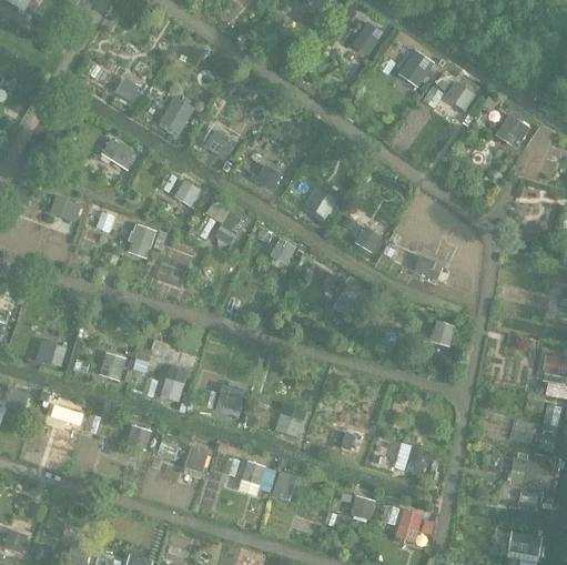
[(4,0),(22,10),(28,0),(4,0)]
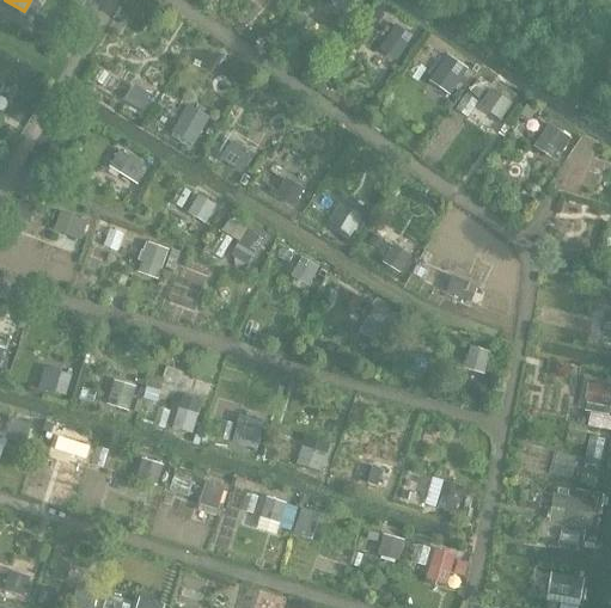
[(334,0),(352,12),(359,0),(334,0)]
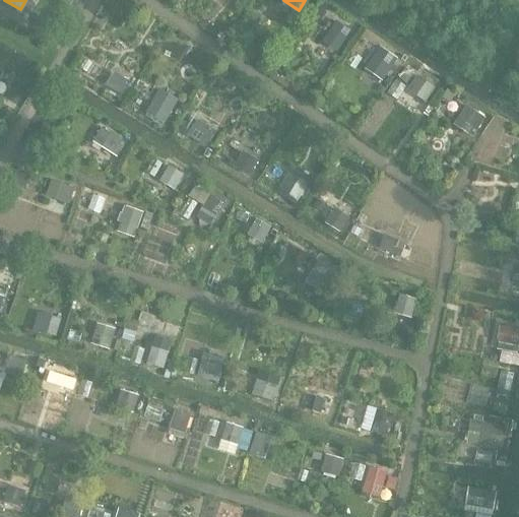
[(336,18),(329,28),(342,38),(349,27),(336,18)]
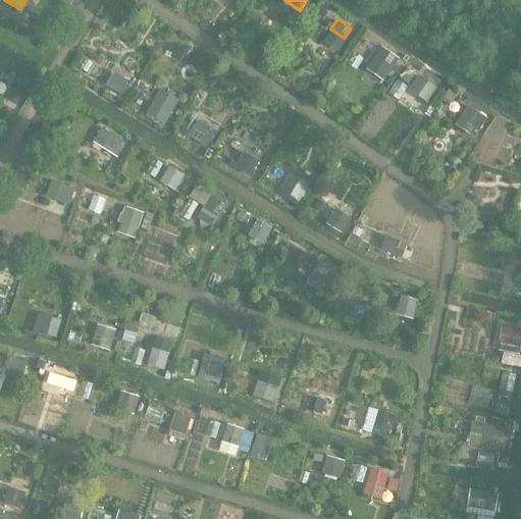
[(388,71),(399,56),(384,47),(374,62),(388,71)]
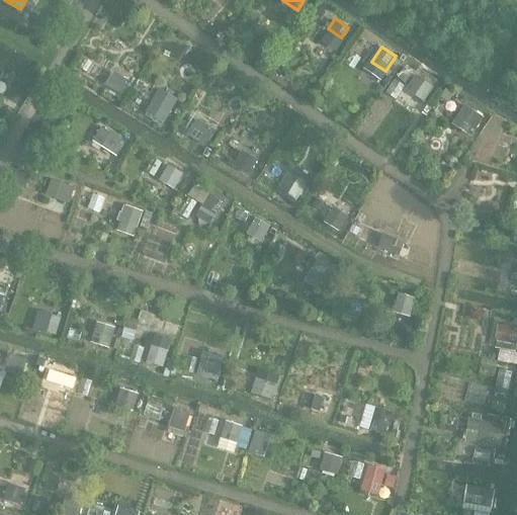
[(119,91),(126,79),(113,72),(106,84),(119,91)]
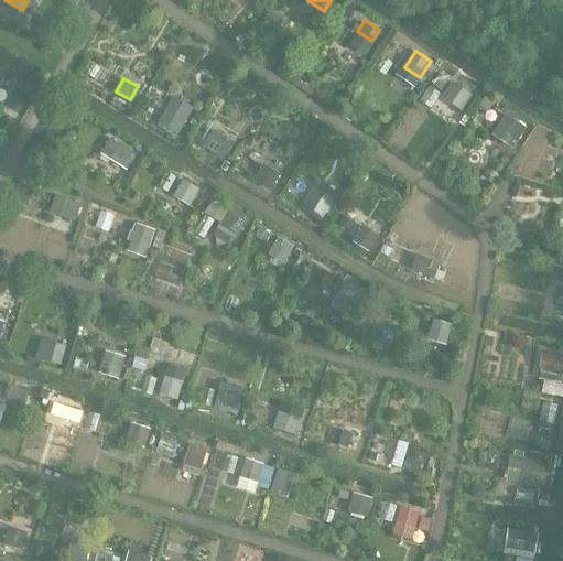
[(462,110),(473,94),(453,79),(441,96),(444,98),(462,110)]
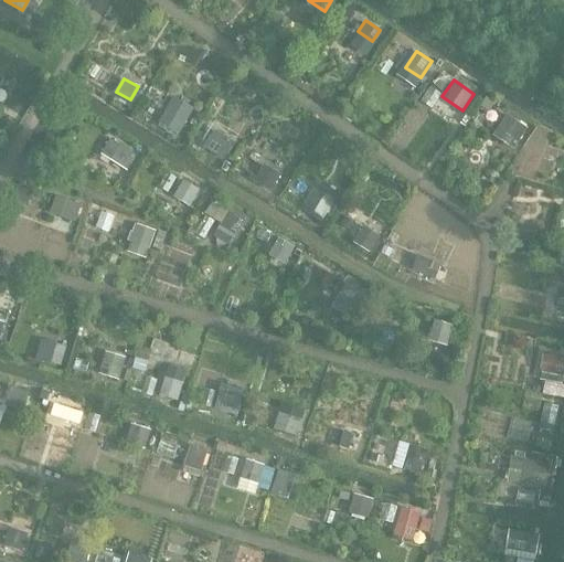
[(177,133),(187,117),(171,107),(161,124),(177,133)]
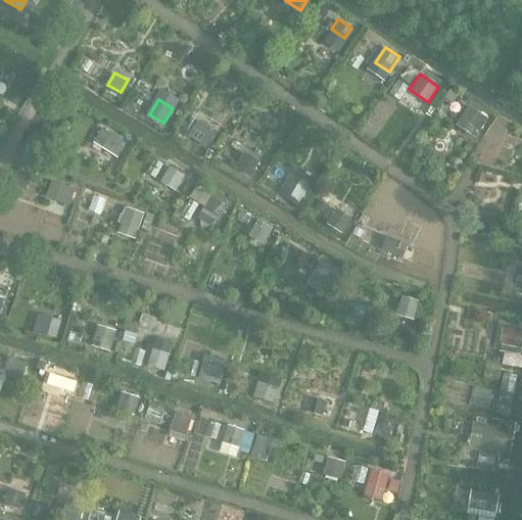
[(469,105),(457,124),(475,136),(487,116),(469,105)]
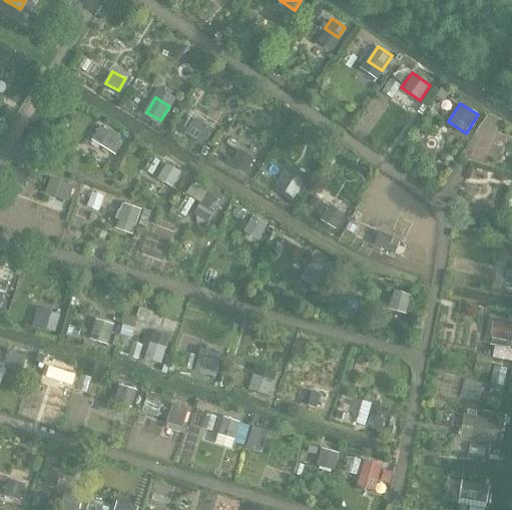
[(203,142),(209,131),(196,123),(189,134),(203,142)]
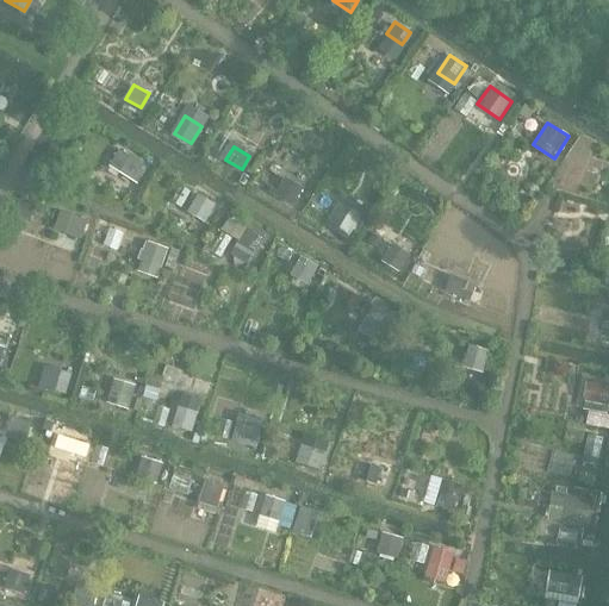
[(136,174),(142,162),(119,149),(109,164),(137,181),(140,176),(136,174)]
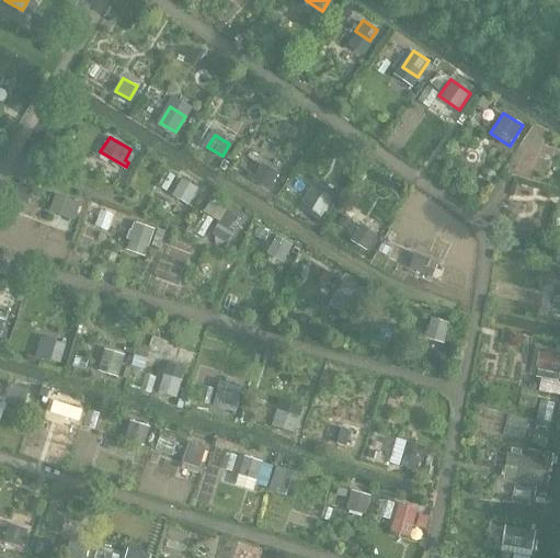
[(267,188),(277,171),(262,162),(255,172),(250,170),(247,175),(267,188)]
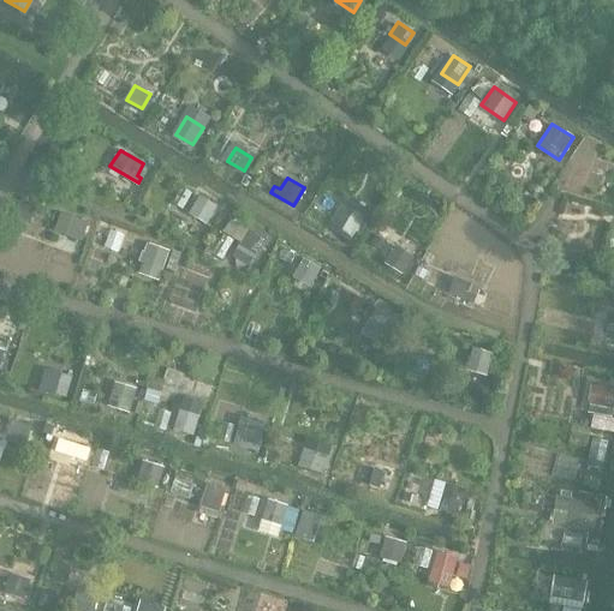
[(206,222),(216,204),(200,193),(189,211),(206,222)]
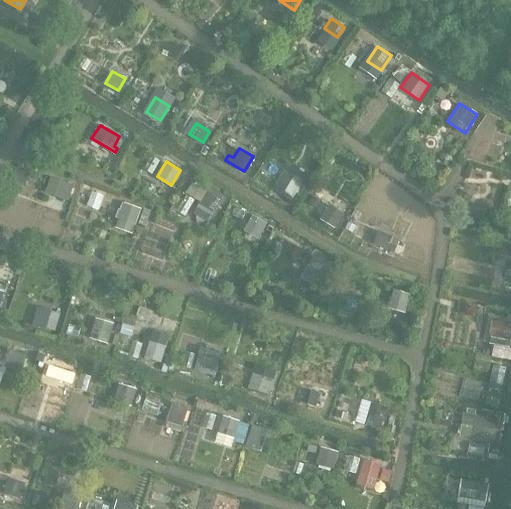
[(293,196),(303,178),(286,169),(276,186),(293,196)]
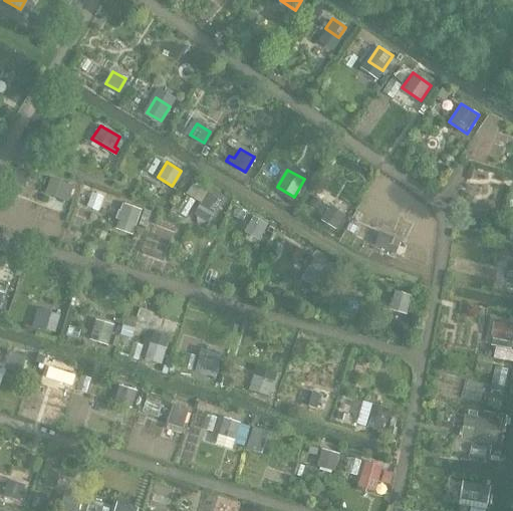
[(67,201),(73,185),(50,177),(45,193),(67,201)]
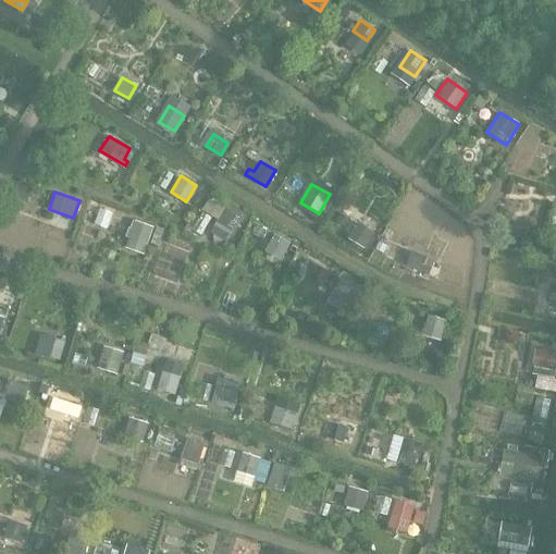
[(231,229),(241,211),(226,202),(217,220),(231,229)]
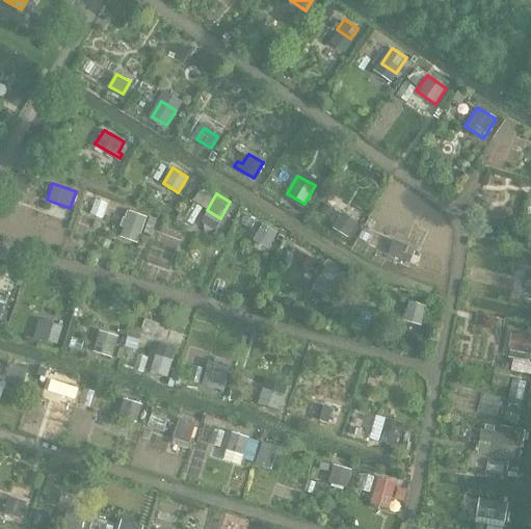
[(139,231),(144,215),(128,210),(123,226),(139,231)]
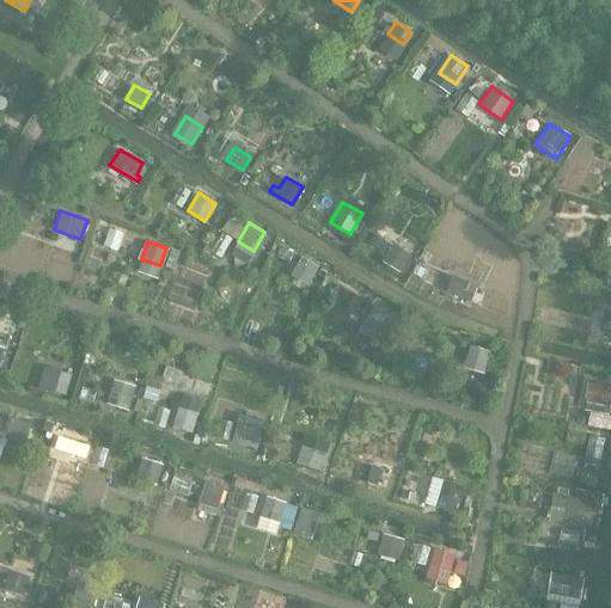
[(399,271),(410,253),(392,243),(383,260),(399,271)]
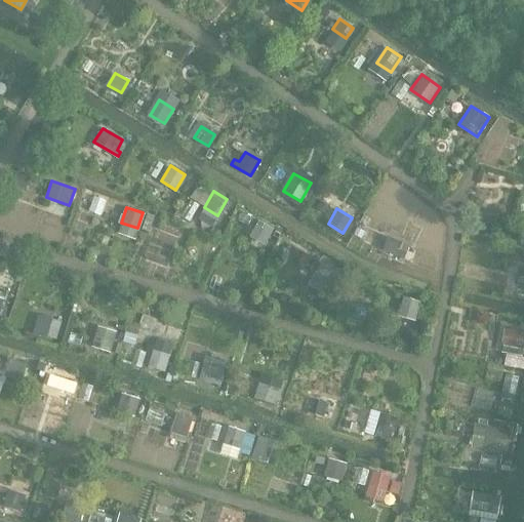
[(265,243),(274,228),(259,218),(250,235),(265,243)]
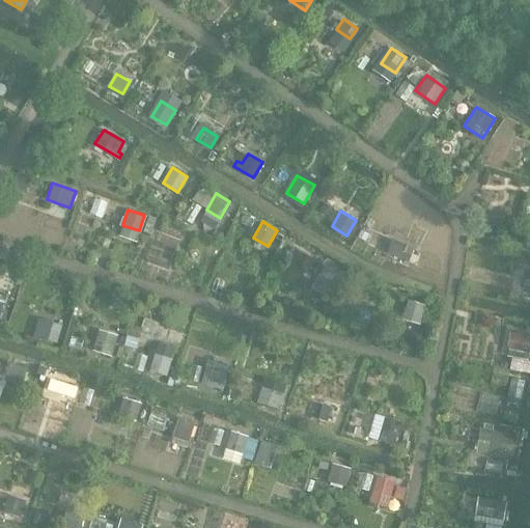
[(405,252),(407,245),(392,239),(387,252),(409,261),(411,254),(405,252)]
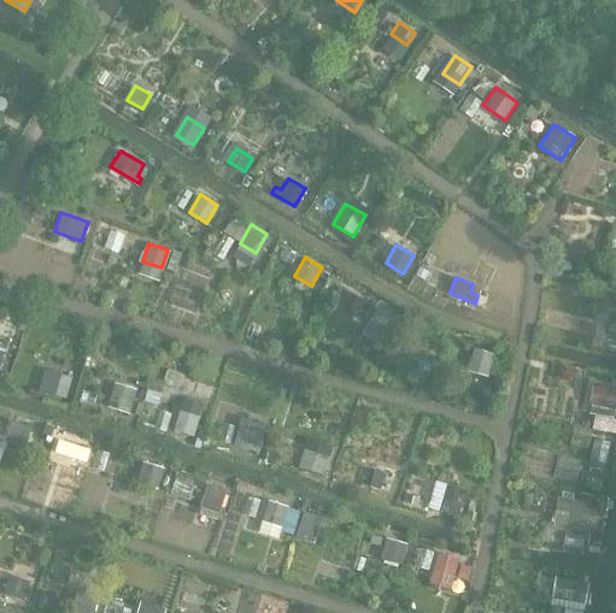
[(381,340),(398,311),(381,301),(364,329),(381,340)]
